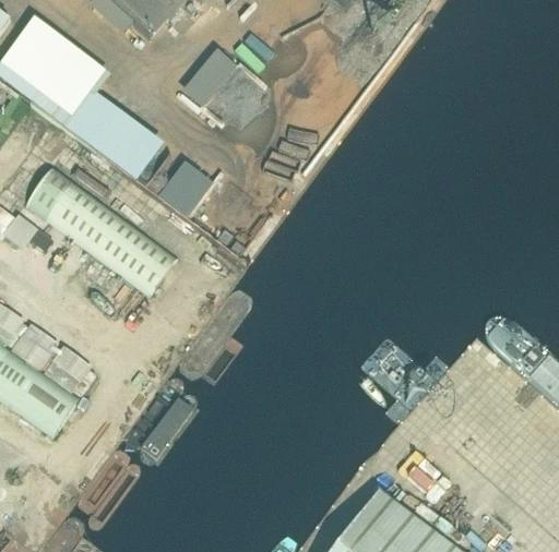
[(105,0),(150,39),(186,0),(105,0)]
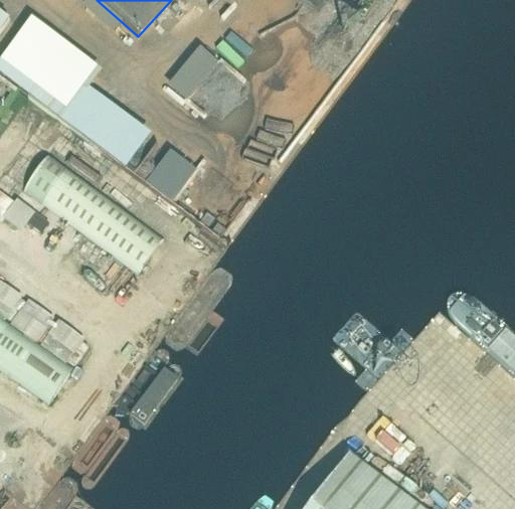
[(0,40),(10,28),(0,19),(0,40)]
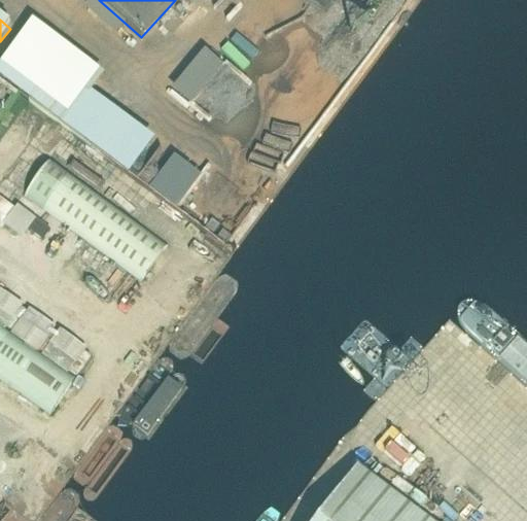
[(168,242),(66,168),(49,155),(23,193),(141,278),(168,242)]
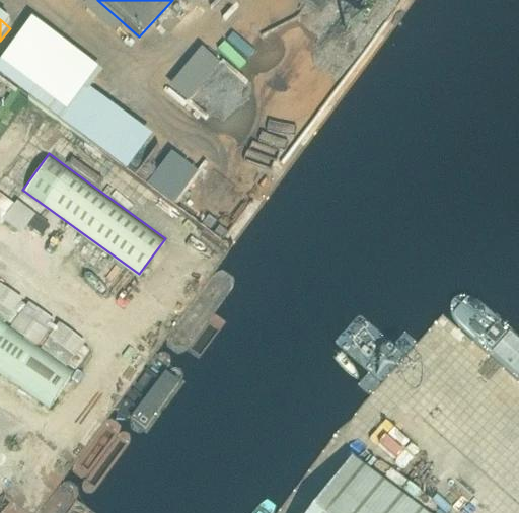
[(42,234),(49,224),(15,200),(8,210),(42,234)]
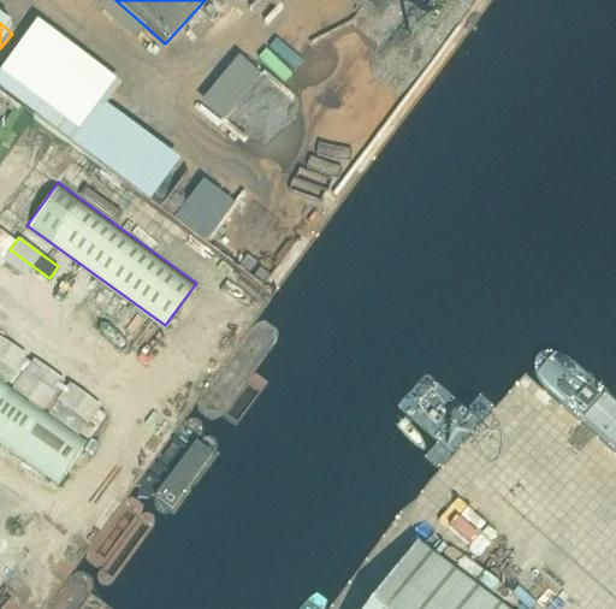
[(88,437),(46,408),(0,376),(0,441),(58,482),(88,437)]
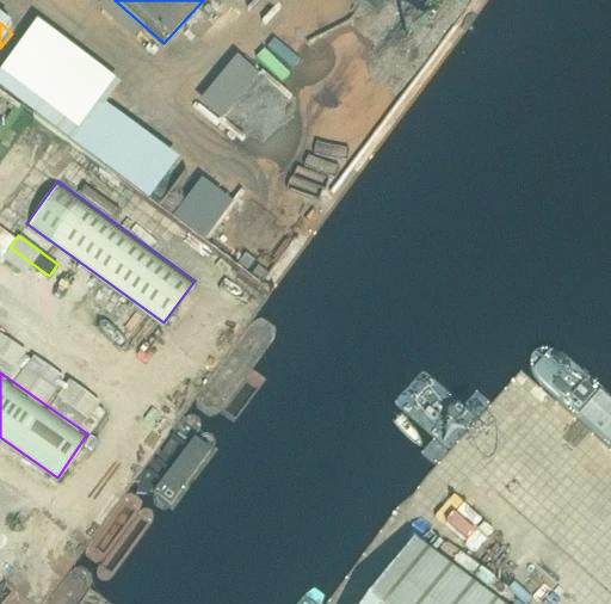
[(462,565),(480,581),(518,538),(500,523),(462,565)]
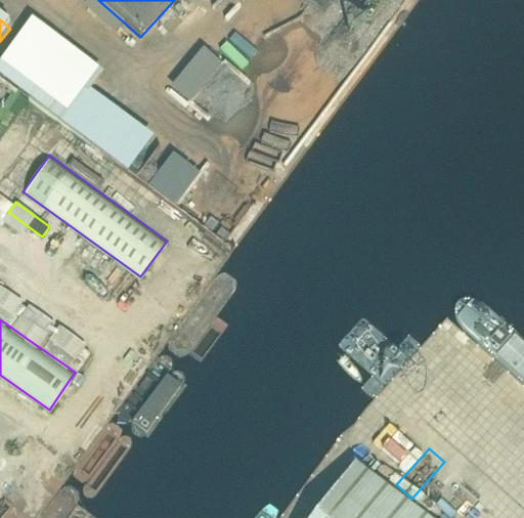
[(424,517),(353,464),(311,517),(424,517)]
